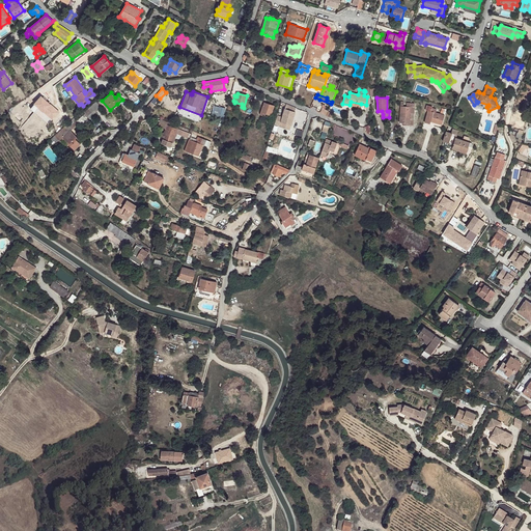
[(88,109),(93,114),(101,108),(100,107),(101,107),(96,102),(88,109)]
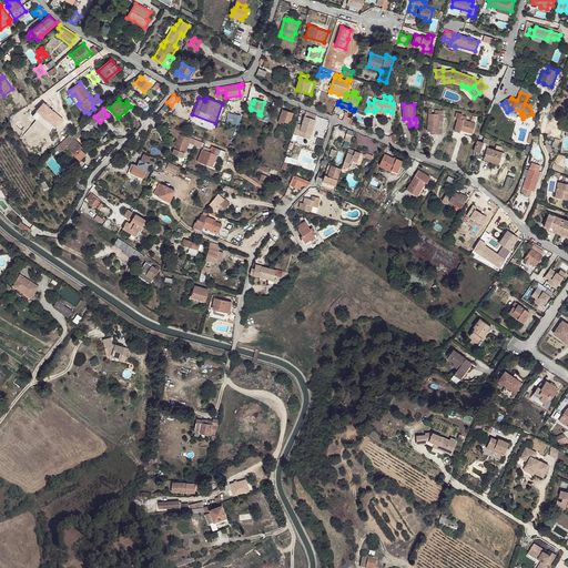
[(293,113),(283,110),(279,123),(281,123),(282,120),(290,123),(293,113)]
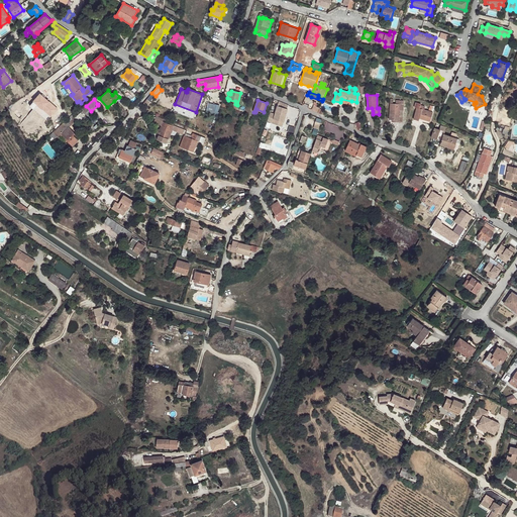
[(404,101),(396,100),(396,104),(391,103),(390,119),(393,119),(395,119),(395,121),(402,122),(403,114),(400,114),(400,110),(403,110),(404,101)]
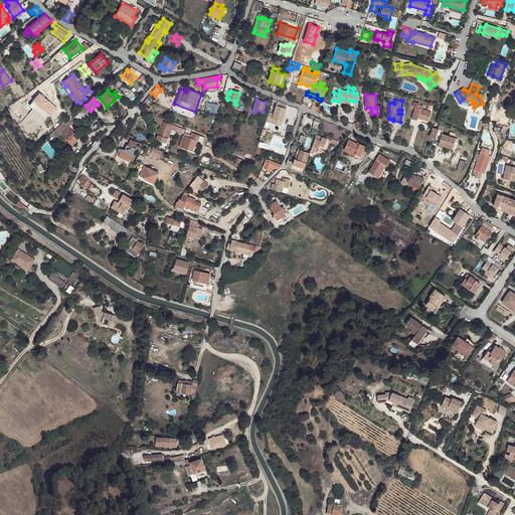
[(273,118),(268,117),(267,120),(272,122),(273,120),(282,122),(287,109),(286,109),(287,105),(278,101),(273,118)]
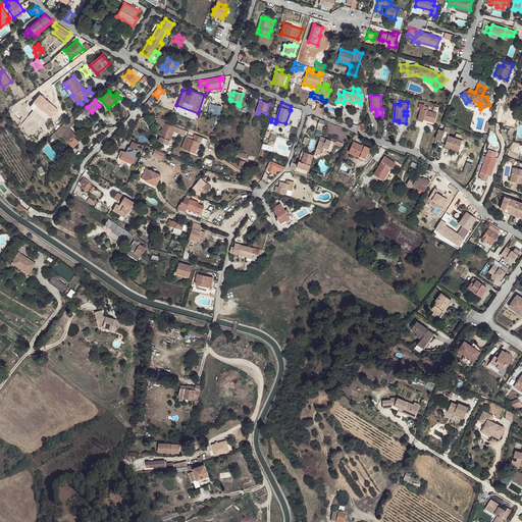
[(423,119),(429,121),(429,120),(434,121),(436,113),(428,110),(429,107),(424,106),(425,105),(420,103),(418,108),(420,109),(417,120),(423,121),(423,119)]
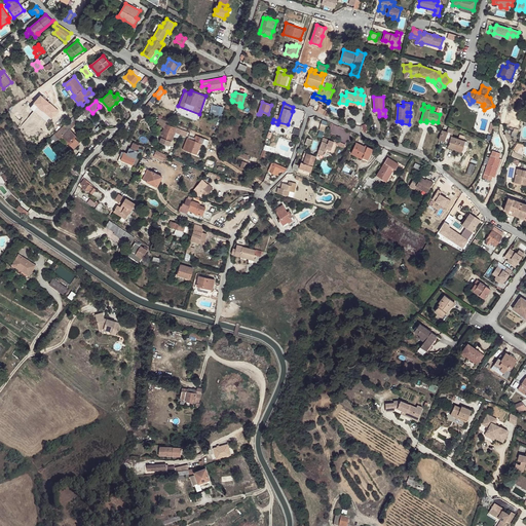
[(87,108),(83,111),(88,117),(92,114),(92,113),(87,108)]
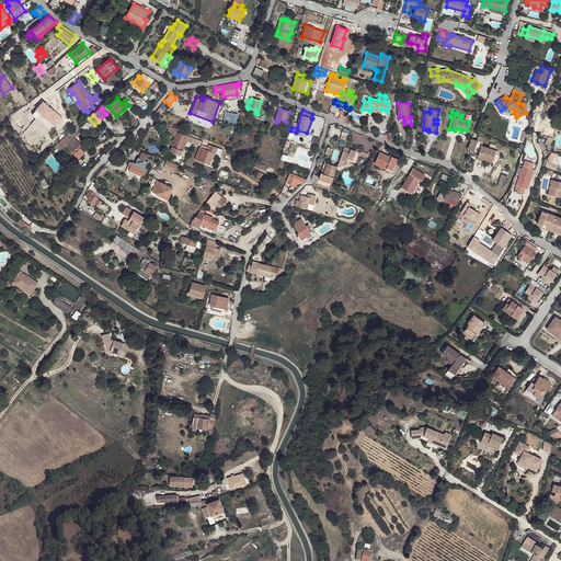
[(176,132),(178,129),(170,126),(167,134),(174,136),(176,132)]
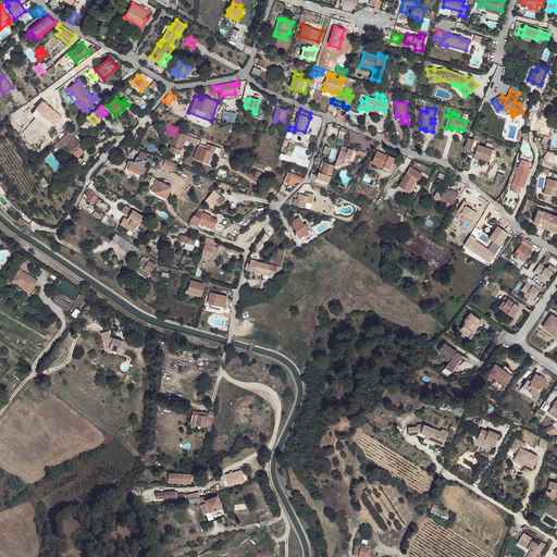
[(73,128),(58,141),(63,148),(66,145),(78,157),(85,151),(81,147),(79,146),(81,144),(74,137),(76,135),(77,133),(73,128)]
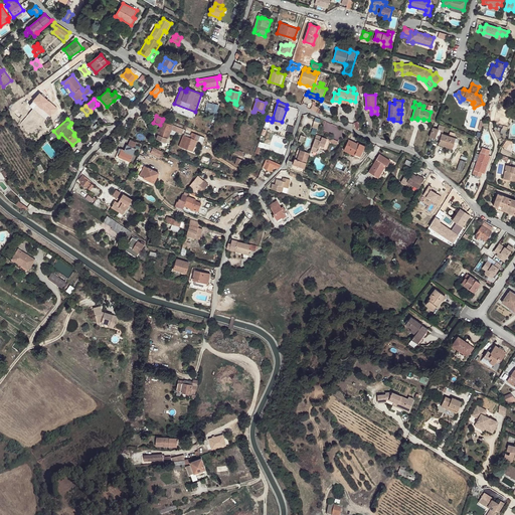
[(169,124),(162,121),(160,125),(161,125),(159,129),(157,134),(158,135),(156,139),(166,143),(167,138),(168,138),(171,130),(182,134),(183,130),(172,125),(173,124),(170,123),(169,124)]
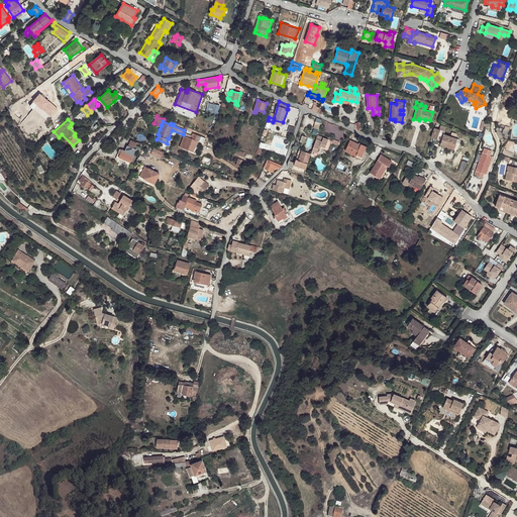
[(439,129),(434,128),(431,137),(441,141),(440,144),(453,148),(455,142),(458,143),(459,139),(444,134),(446,127),(441,125),(439,129)]
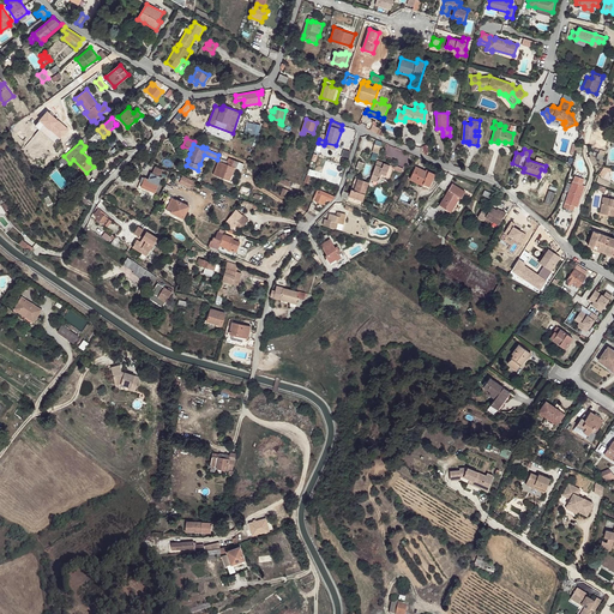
[(220,161),(218,161),(214,174),(229,180),(234,167),(236,168),(239,162),(222,156),(220,161)]
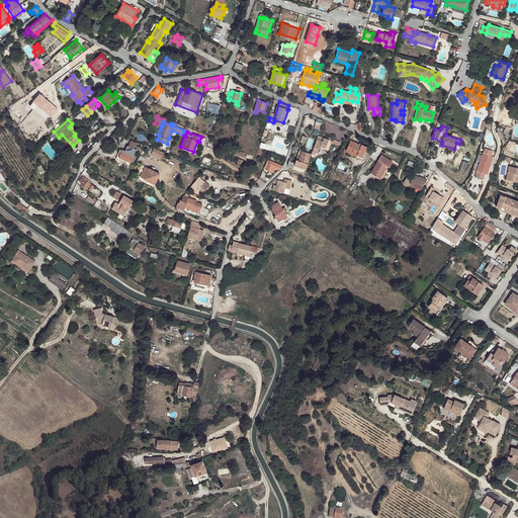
[(318,136),(313,151),(318,153),(319,149),(320,146),(322,146),(326,148),(329,140),(318,136)]
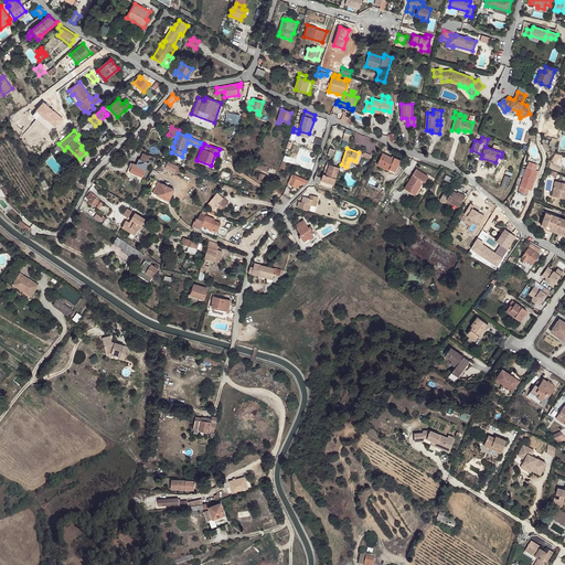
[(392,157),(383,152),(376,164),(388,170),(390,169),(395,171),(401,160),(394,157),(394,158),(392,157)]
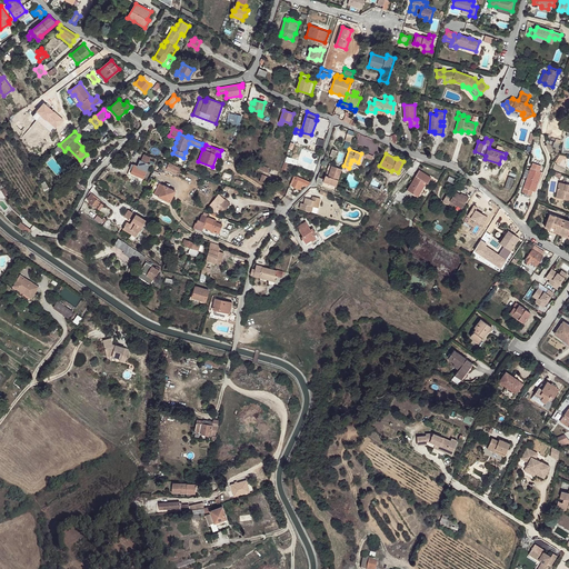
[(560,155),(556,161),(560,165),(563,159),(566,160),(568,157),(560,155)]
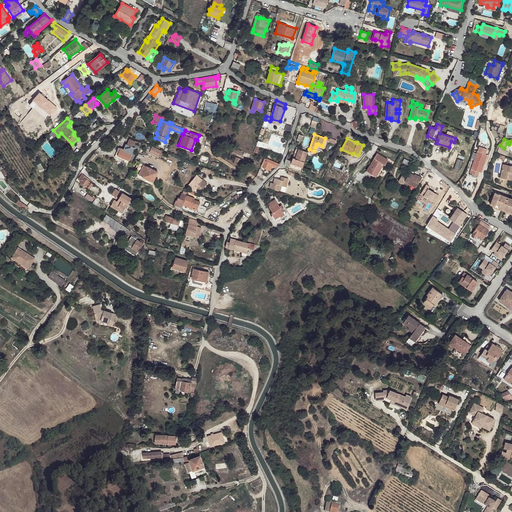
[(133,147),(128,144),(126,144),(124,149),(118,147),(115,157),(124,161),(124,162),(128,164),(132,153),(133,153),(135,147),(133,147)]
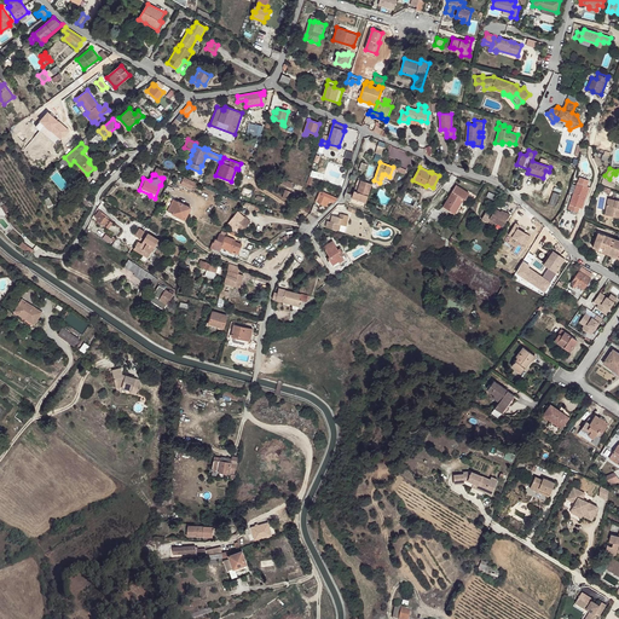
[(273,175),(271,180),(285,185),(287,180),(273,175)]
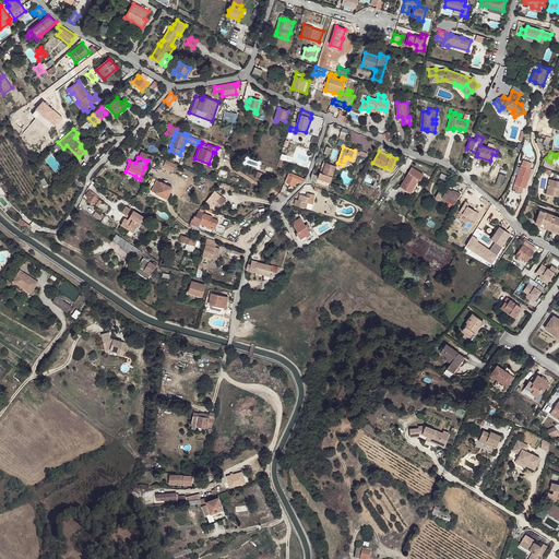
[(176,164),(166,161),(164,166),(174,170),(176,164)]
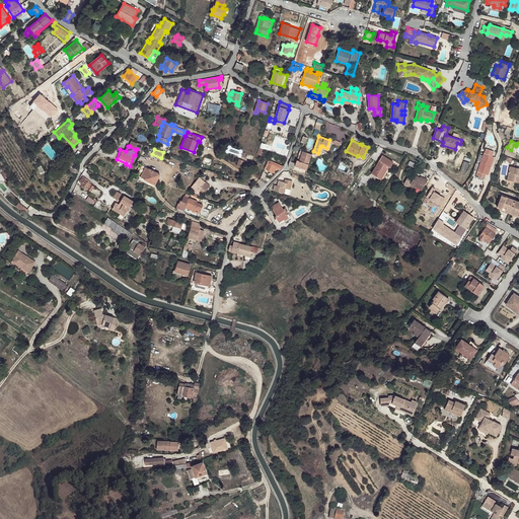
[(484,154),(484,153),(479,164),(482,165),(478,171),(477,171),(476,175),(485,177),(486,174),(488,174),(494,157),(492,156),(494,151),(486,149),(484,154)]
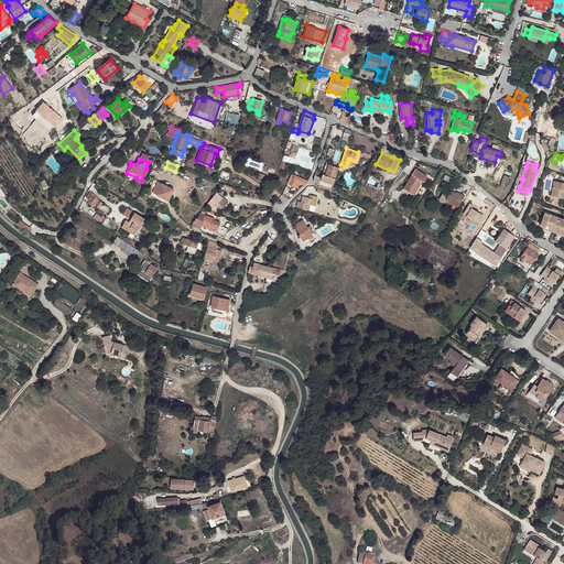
[(320,184),(332,190),(336,179),(338,167),(326,163),(322,177),(320,184)]
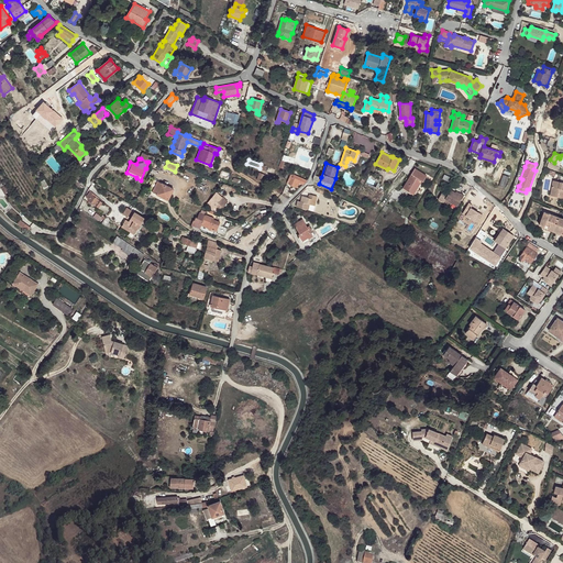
[(415,168),(403,188),(414,195),(422,181),(423,181),(427,176),(415,168)]
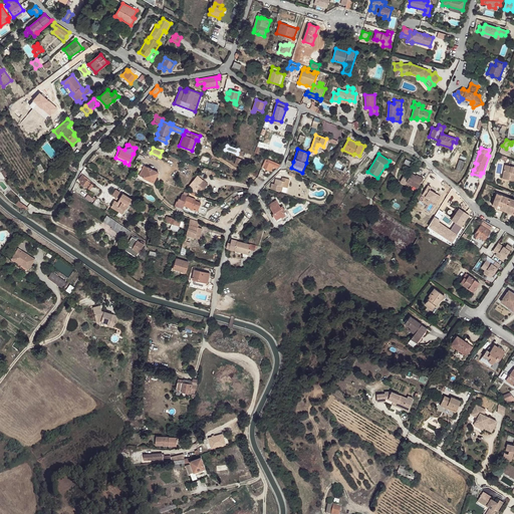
[(277,168),(280,165),(266,159),(262,167),(271,171),(273,168),(272,167),(272,166),(277,168)]
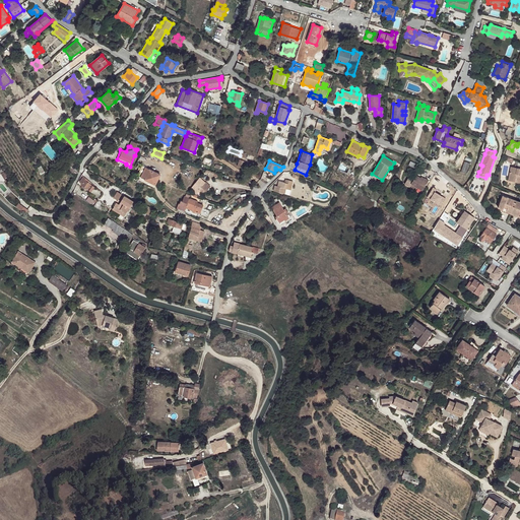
[(465,161),(461,172),(466,174),(469,164),(465,161)]
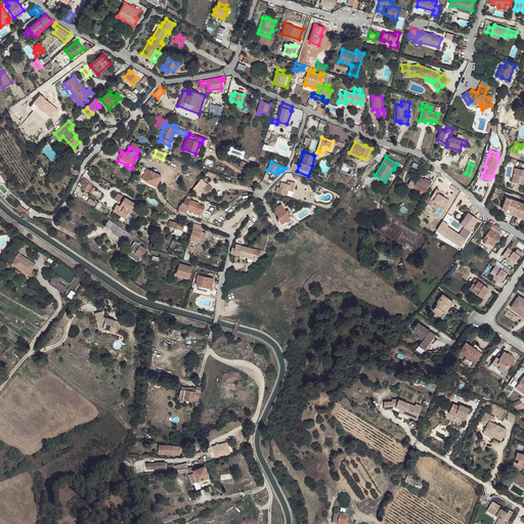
[(69,171),(66,166),(57,172),(61,177),(69,171)]
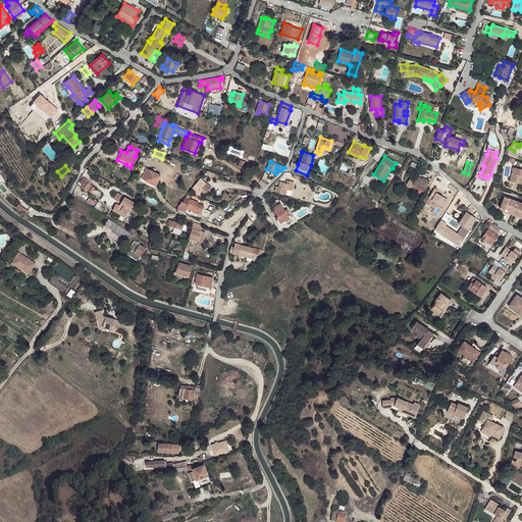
[(76,179),(80,172),(74,165),(68,170),(76,179)]
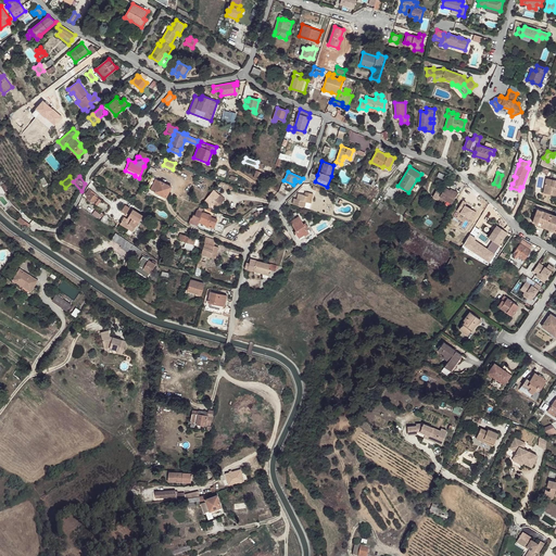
[(172,187),(152,177),(147,188),(166,197),(172,187)]
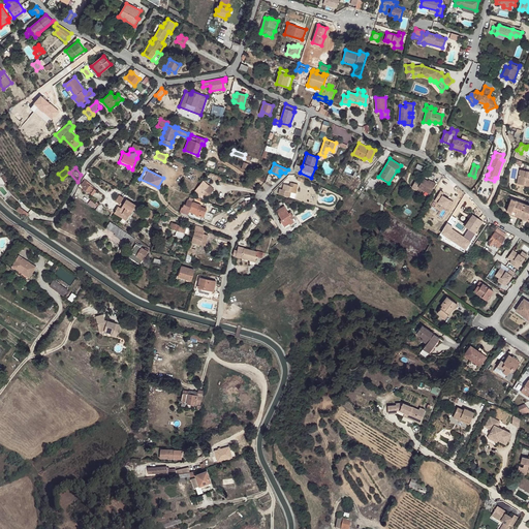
[(528,170),(521,169),(518,184),(525,185),(525,183),(528,183),(528,170)]
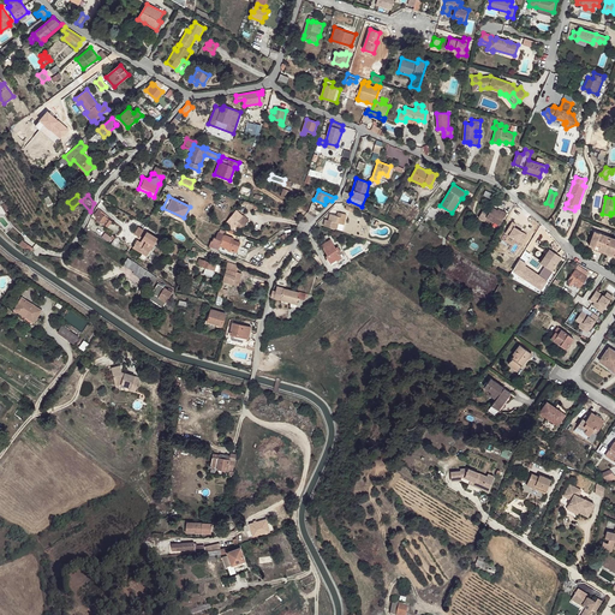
[(452,213),(440,206),(440,207),(452,215),(463,198),(461,198),(452,213)]
